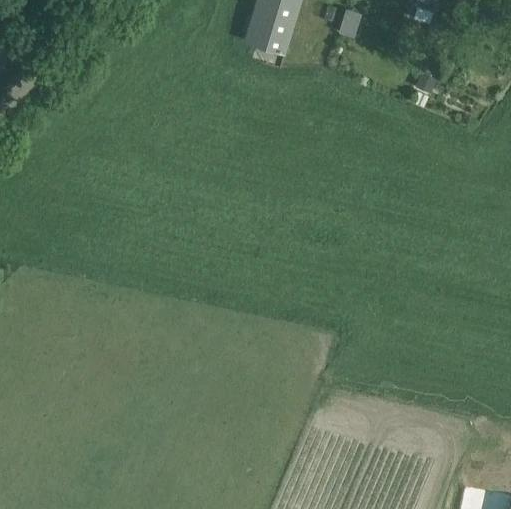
[(257,0),(244,43),(286,55),(302,0),(257,0)]
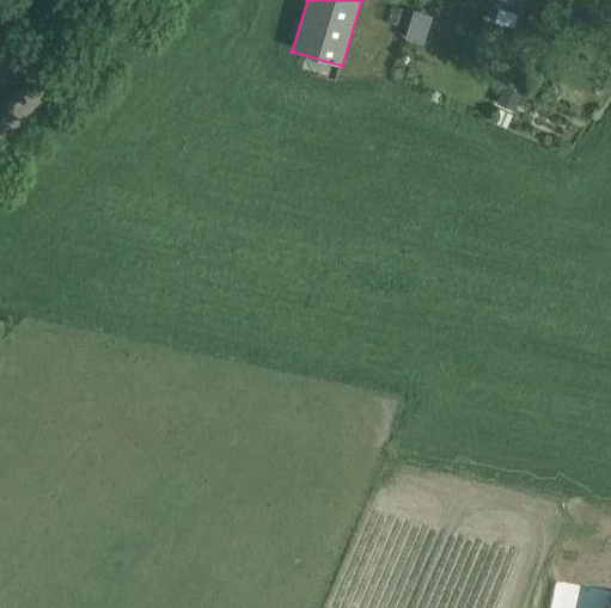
[(499,0),(496,8),(520,16),(525,0),(499,0)]
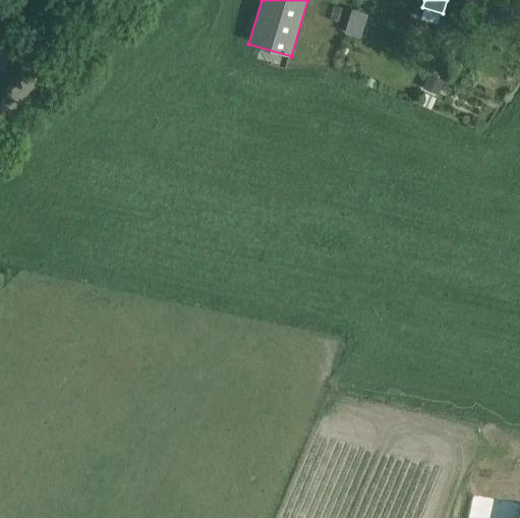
[(349,10),(345,35),(359,37),(363,13),(349,10)]
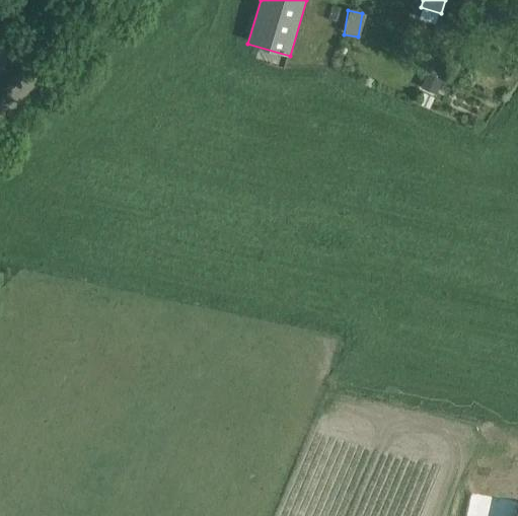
[(423,87),(437,94),(443,80),(429,73),(423,87)]
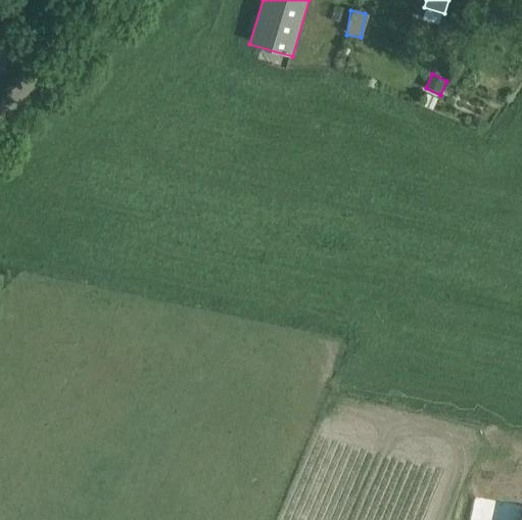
[(521,464),(484,456),(473,507),(521,518),(521,464)]
